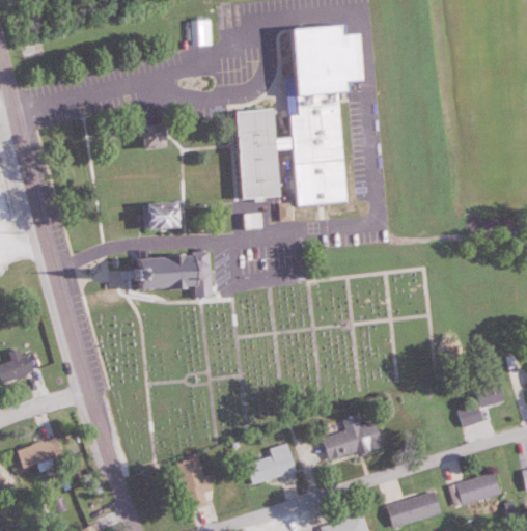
[(192,46),(213,46),(213,21),(192,21),(192,46)]
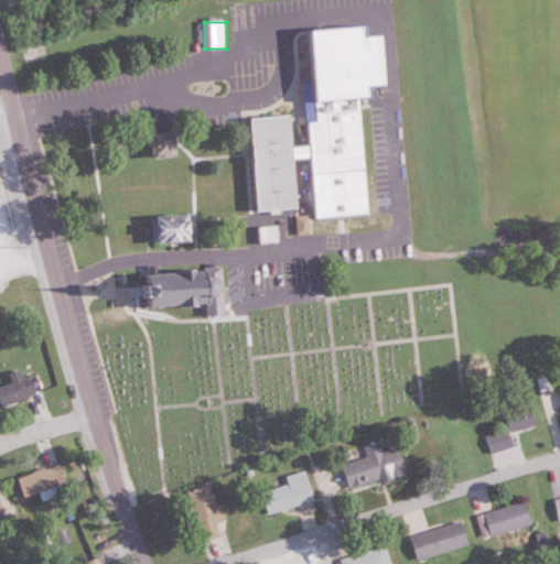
[(307,32),(313,147),(292,148),(290,115),(250,117),(256,210),(298,208),(294,159),(313,158),(314,174),(365,172),(362,98),(370,98),(370,86),(384,85),(380,36),(363,38),(363,29),(307,32)]
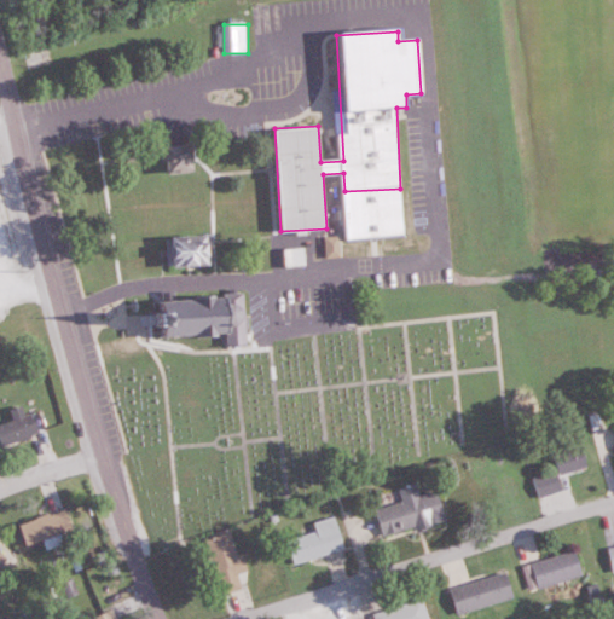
[(164,144),(164,173),(195,173),(195,144),(164,144)]
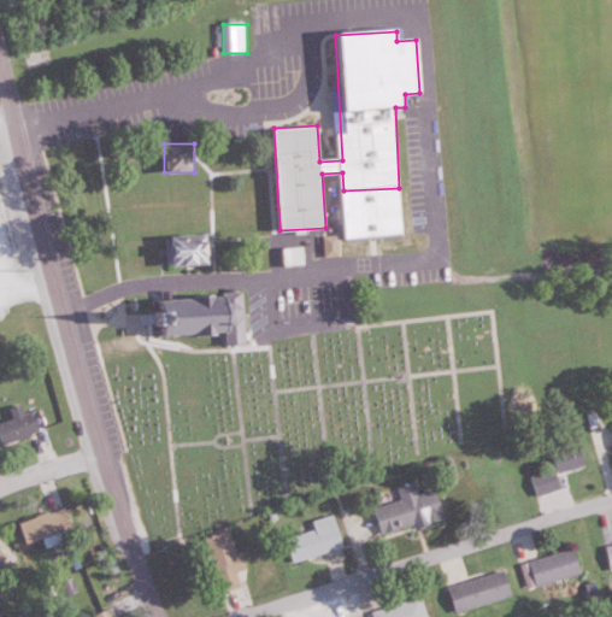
[(207,235),(171,235),(171,263),(207,263),(207,235)]
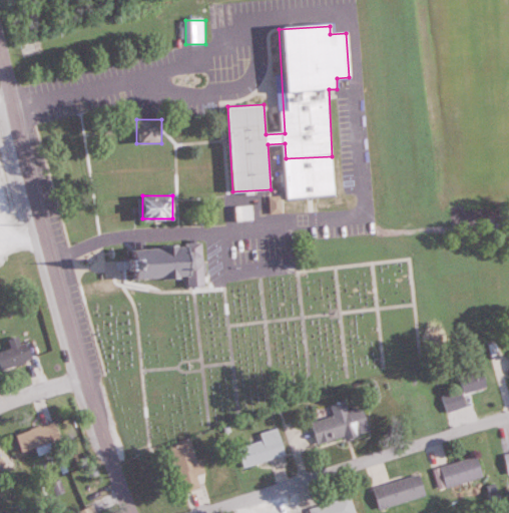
[(188,276),(188,267),(194,267),(193,245),(134,246),(135,277),(188,276)]
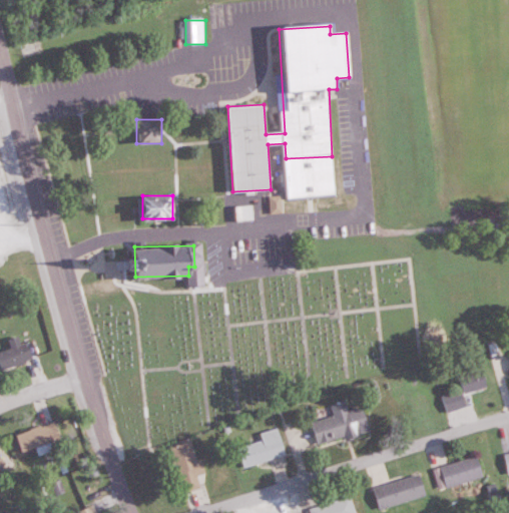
[(1,341),(1,364),(30,364),(30,341),(1,341)]
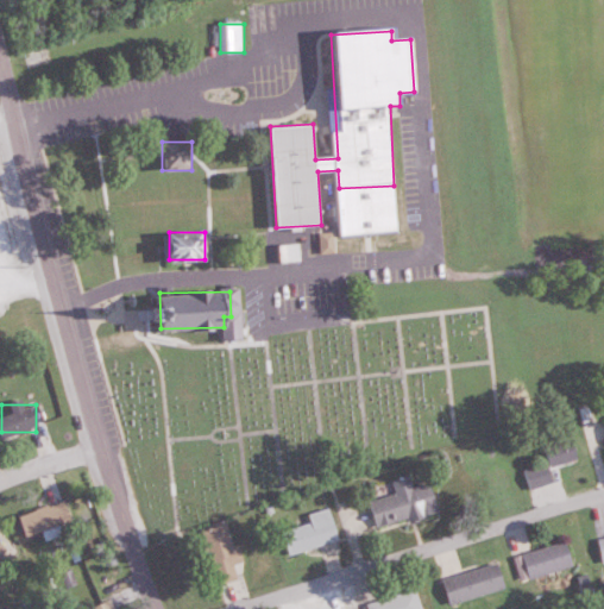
[(557,483),(553,466),(582,459),(577,439),(547,446),(552,463),(528,469),(533,489),(557,483)]
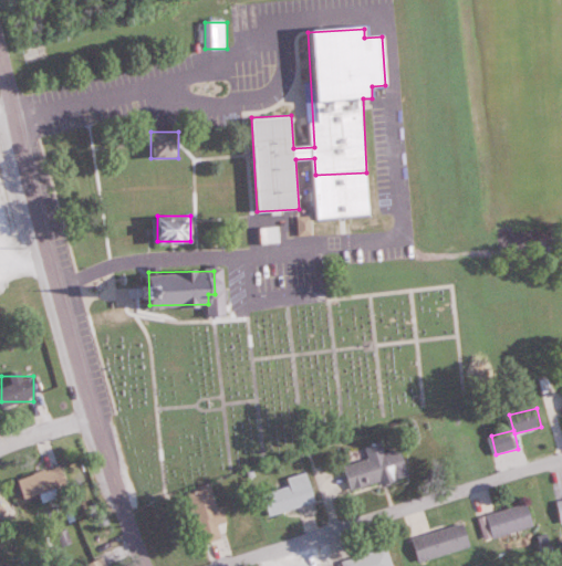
[(346,465),(353,491),(410,477),(403,448),(388,452),(385,441),(367,446),(371,459),(346,465)]
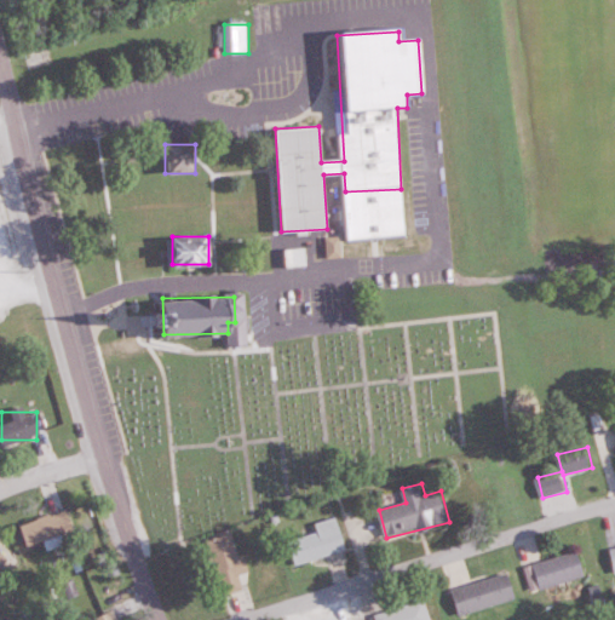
[(22,526),(28,546),(76,530),(70,511),(22,526)]
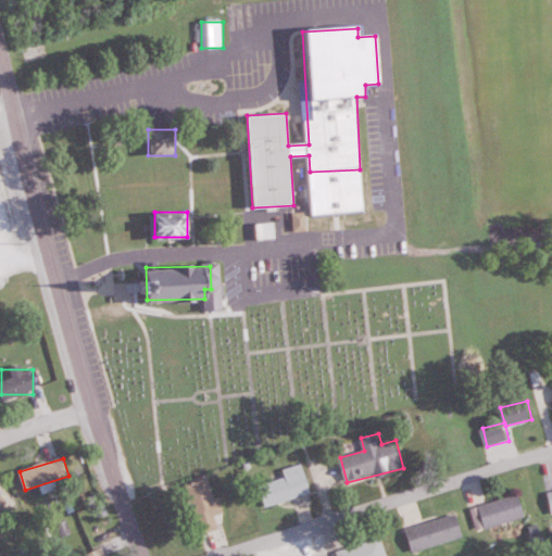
[(266,507),(312,494),(306,472),(260,485),(266,507)]
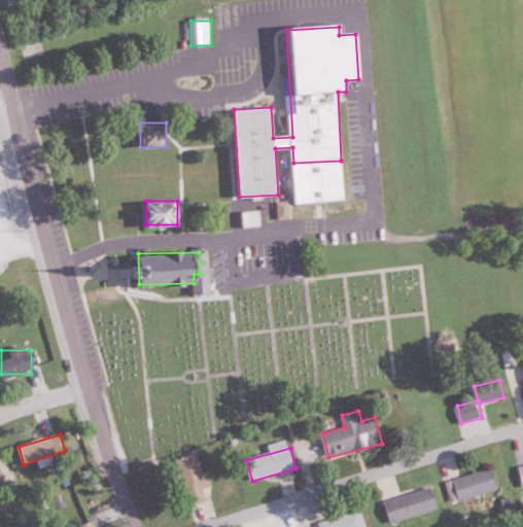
[(0,483),(8,476),(0,466),(0,483)]
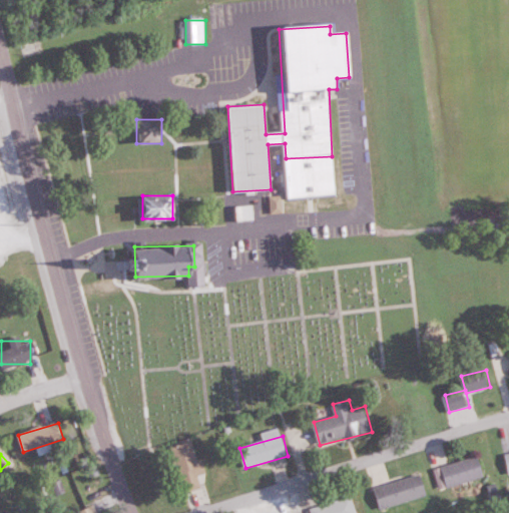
[(485,478),(479,457),(441,467),(446,488),(485,478)]
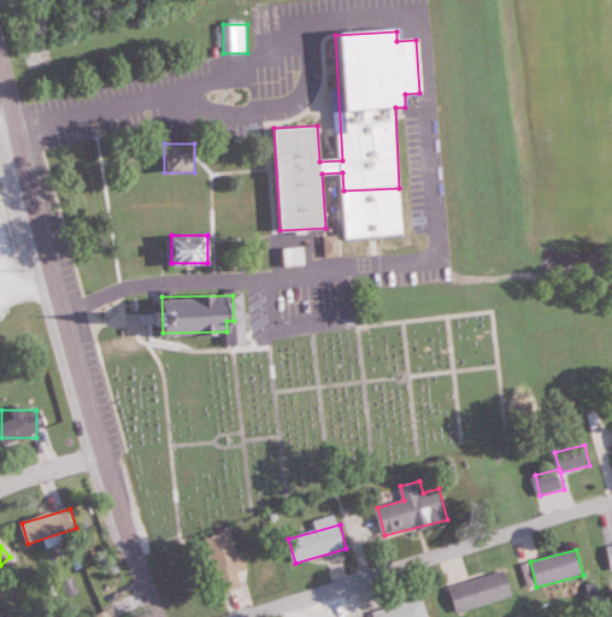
[(515,597),(507,571),(451,587),(458,612),(515,597)]
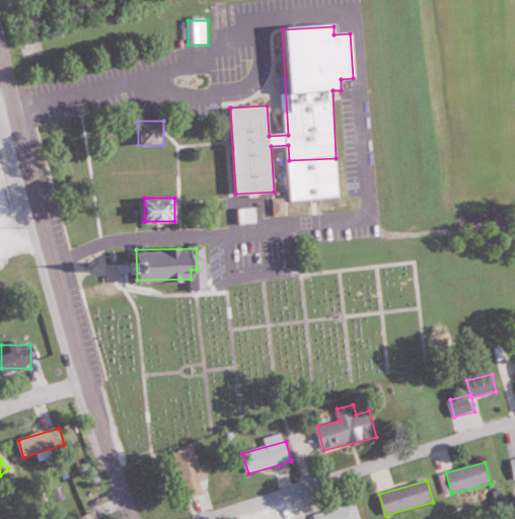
[(361,518),(357,503),(316,514),(317,518),(361,518)]
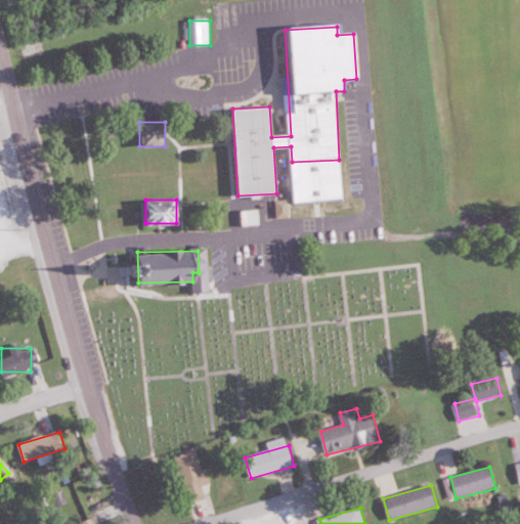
[(78,523),(100,523),(97,515),(78,523)]
